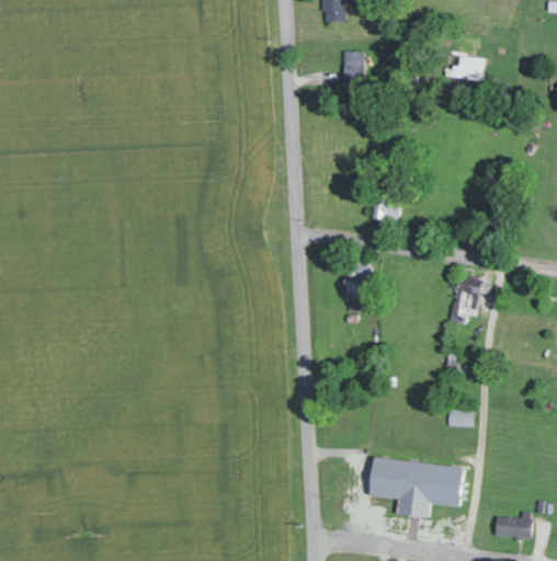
[(343,0),(322,0),(324,21),(344,21),(343,0)]
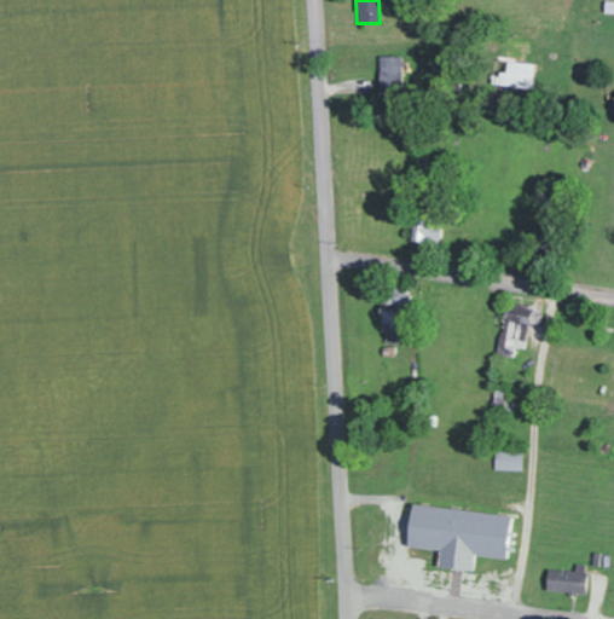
[(400,57),(378,56),(378,94),(400,94),(400,57)]
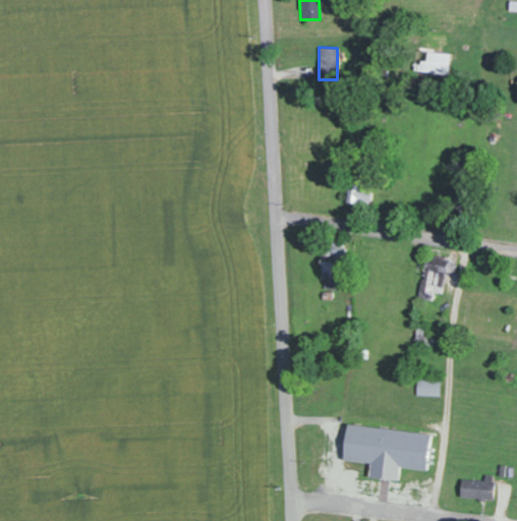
[(345,203),(368,205),(369,194),(362,194),(364,177),(347,176),(345,203)]
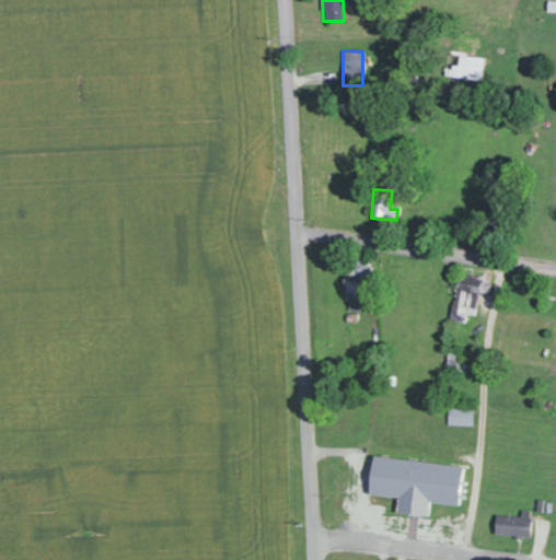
[(476,316),(479,277),(466,276),(465,284),(454,283),(451,318),(463,319),(464,315),(476,316)]
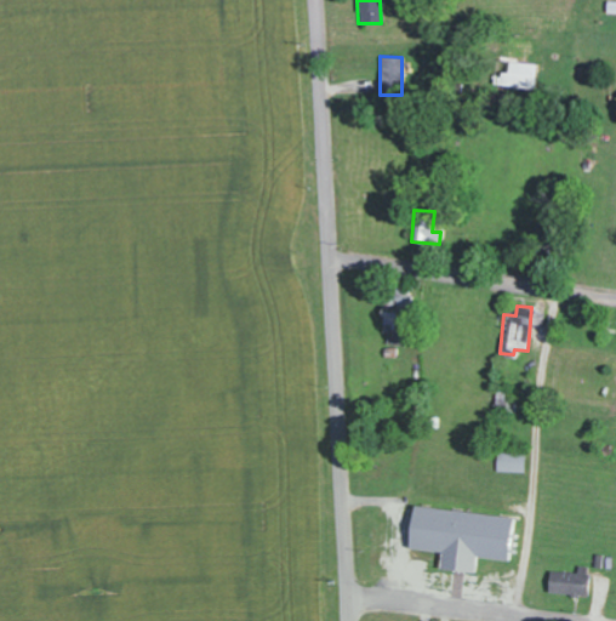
[(399,346),(400,312),(381,312),(380,332),(386,332),(385,346),(399,346)]
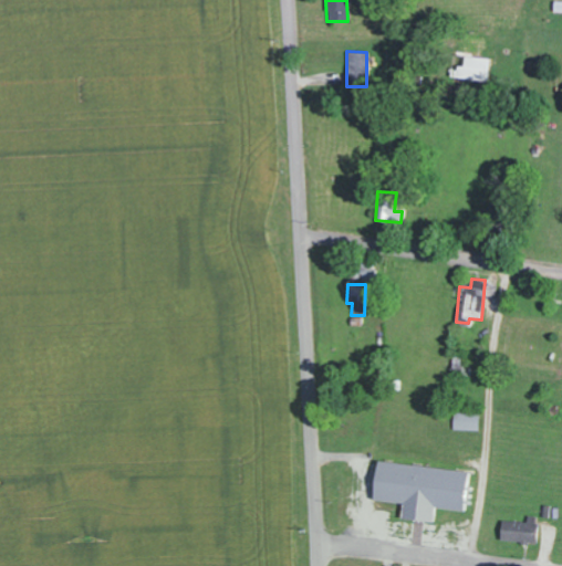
[(478,413),(453,412),(451,429),(477,430),(478,413)]
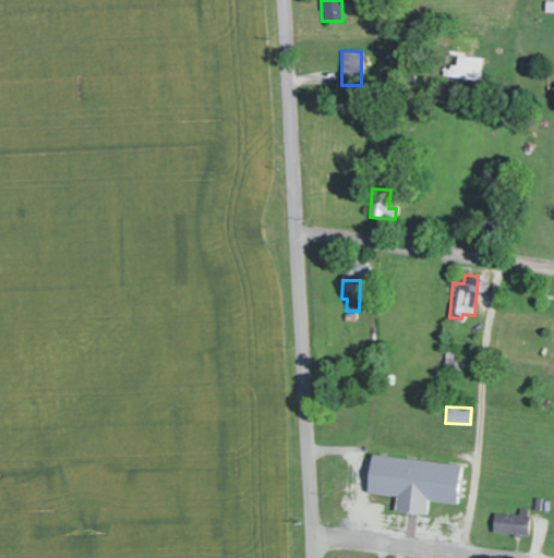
[(368,493),(396,497),(394,511),(426,516),(429,500),(457,505),(461,465),(372,455),(368,493)]
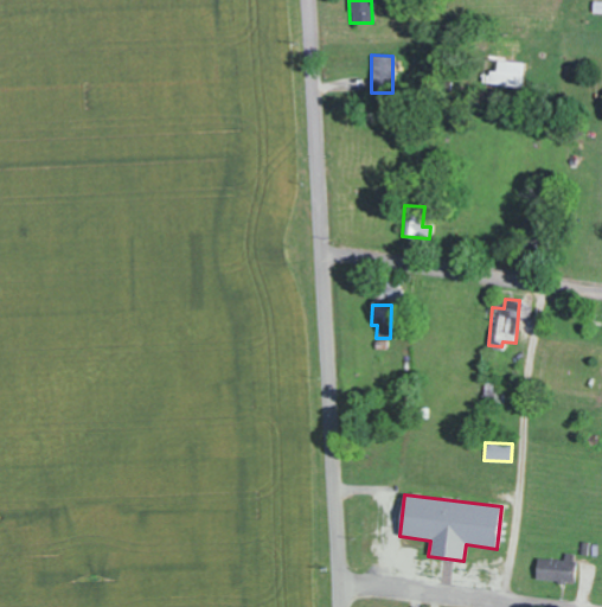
[(536,581),(574,582),(574,553),(563,553),(563,560),(536,558),(536,581)]
